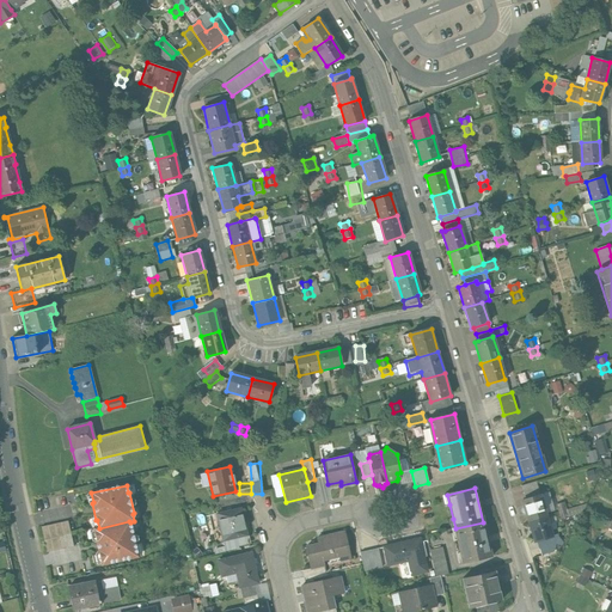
[(540,495),(522,501),(528,521),(546,516),(540,495)]
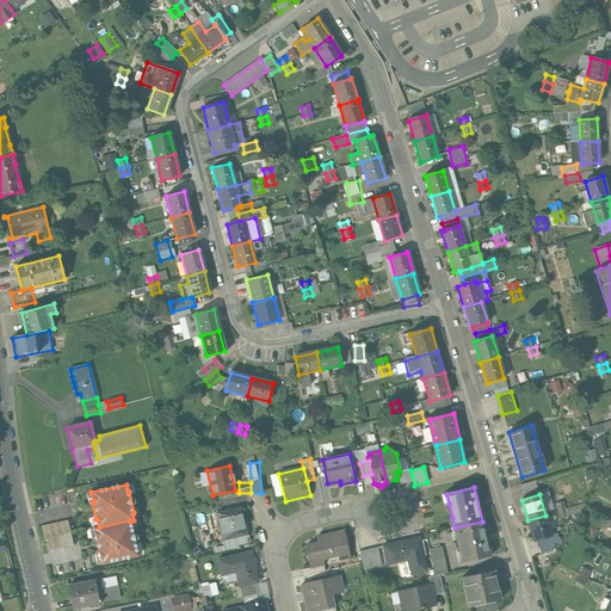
[(563,501),(555,504),(557,512),(566,510),(563,501)]
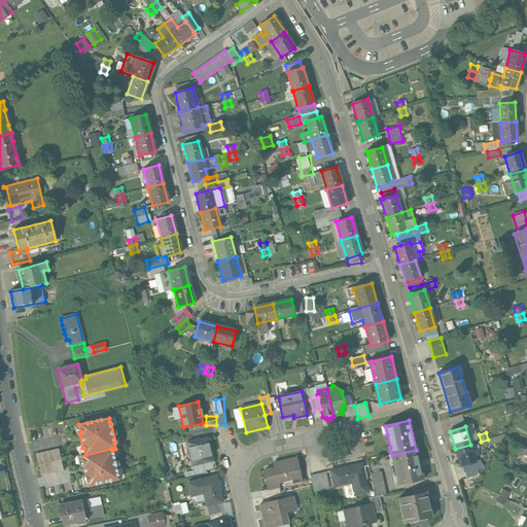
[(207,438),(186,443),(190,465),(203,463),(212,461),(207,438)]
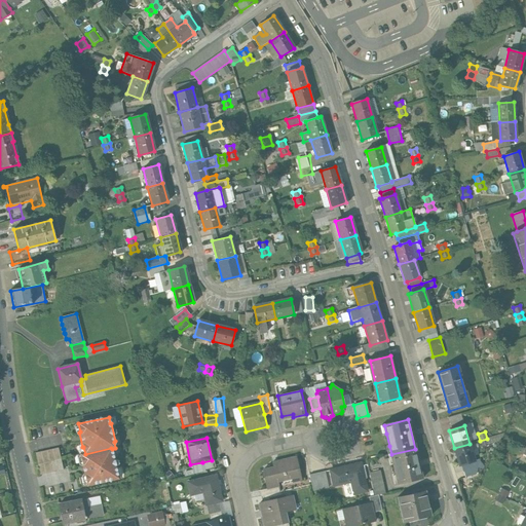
[(487,439),(480,441),(482,447),(489,445),(487,439)]
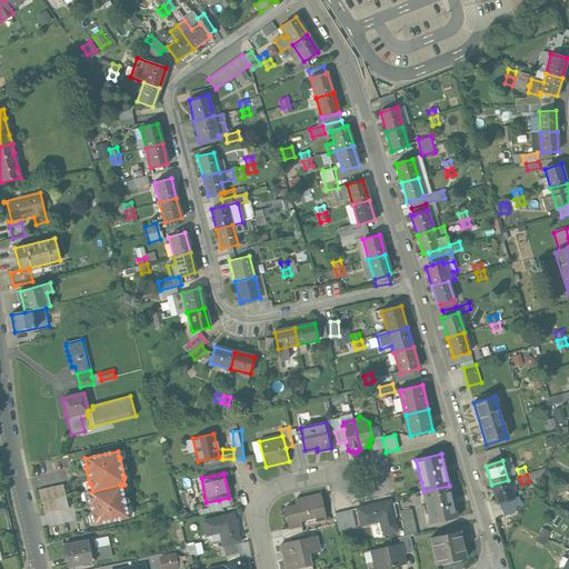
[(508,480),(491,485),(497,505),(513,499),(508,480)]
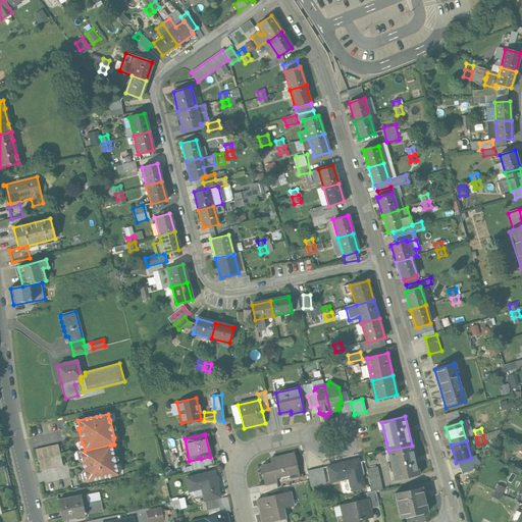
[(58,445),(36,450),(38,461),(61,456),(58,445)]
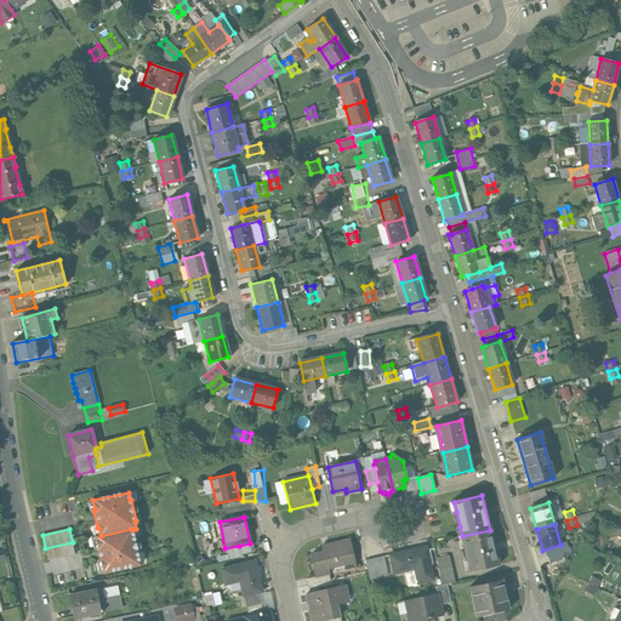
[(131,529),(101,536),(96,537),(98,547),(97,547),(101,564),(102,564),(103,573),(140,565),(138,558),(138,557),(135,536),(134,536),(132,530),(131,529)]
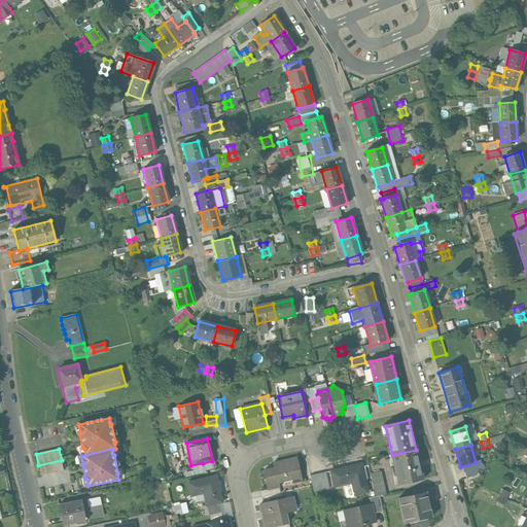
[(416,450),(392,455),(394,464),(396,476),(397,476),(399,485),(423,480),(416,450)]
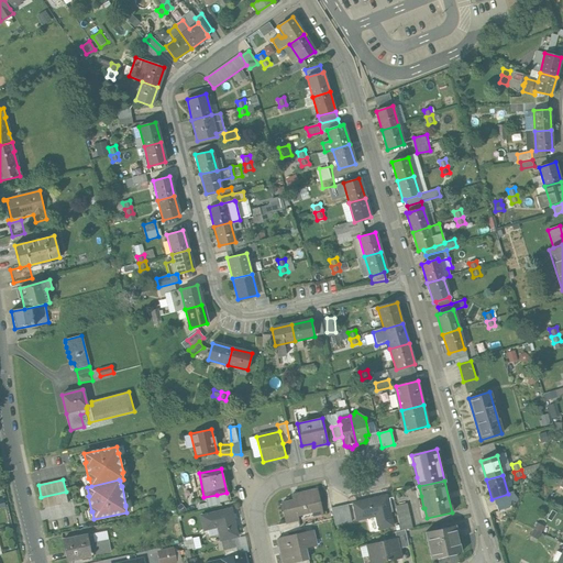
[(317,489),(291,495),(293,501),(282,504),(286,522),(286,523),(298,520),(297,515),(312,510),(313,516),(322,514),(317,489)]
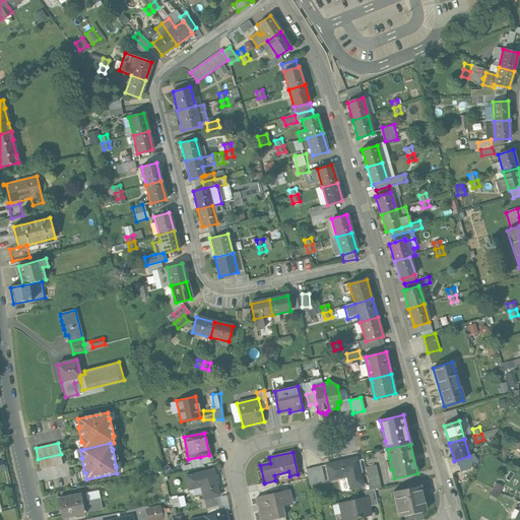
[(61,454),(38,459),(41,470),(63,465),(61,454)]
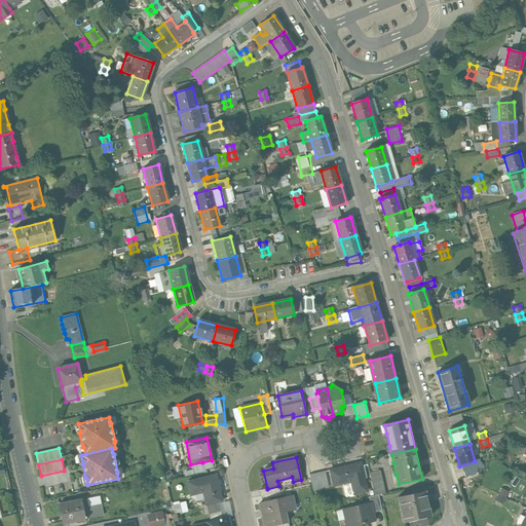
[(202,462),(190,464),(193,475),(204,472),(202,462)]
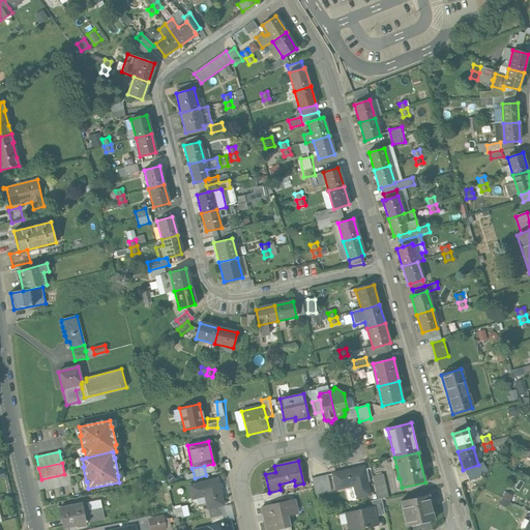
[(363,467),(332,473),(336,489),(356,484),(359,498),(370,495),(363,467)]
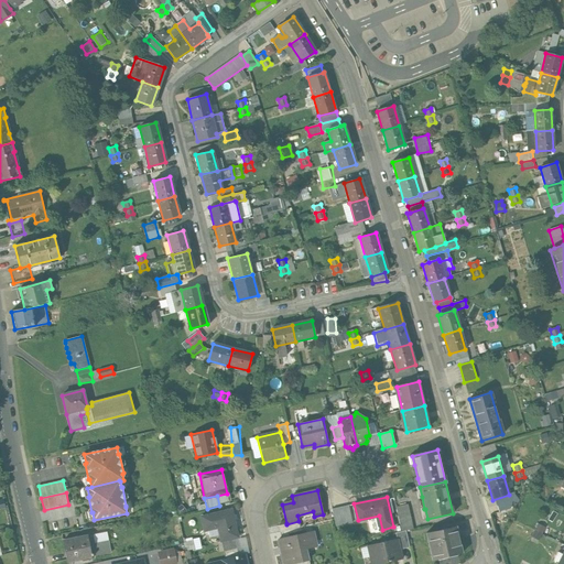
[(408,505),(396,508),(401,532),(405,531),(413,529),(408,505)]
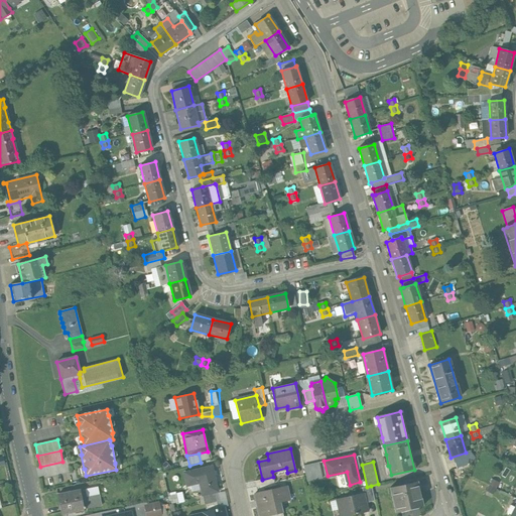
[(318,463),(303,466),(307,482),(323,479),(318,463)]
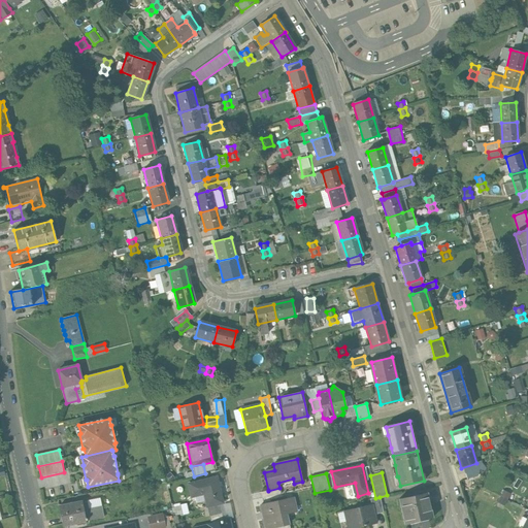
[(217,477),(189,484),(191,494),(203,492),(206,506),(219,504),(223,503),(217,477)]
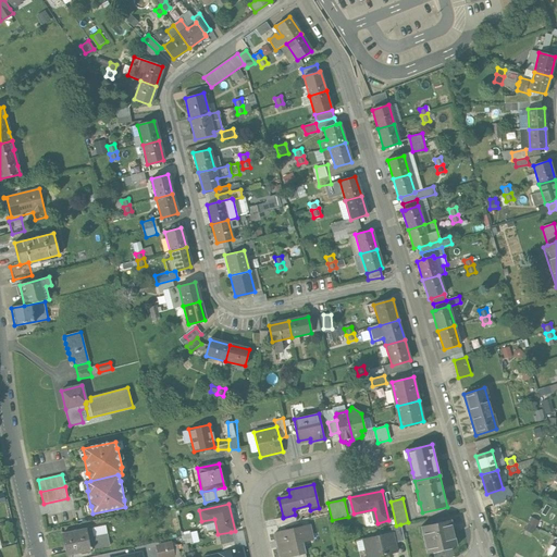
[(295,515),(283,518),(283,517),(275,519),(276,527),(296,521),(295,515)]
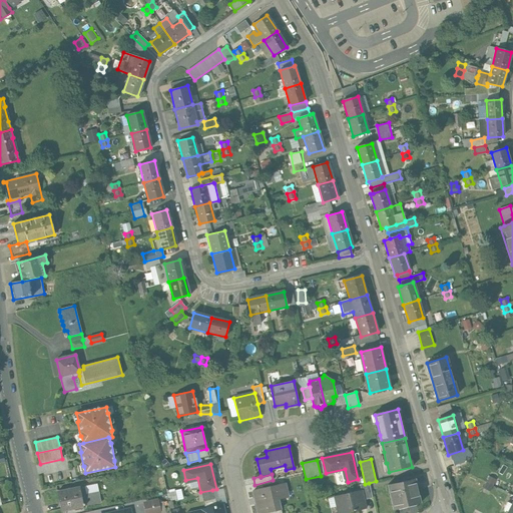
[(495,480),(489,477),(486,483),(492,486),(495,480)]
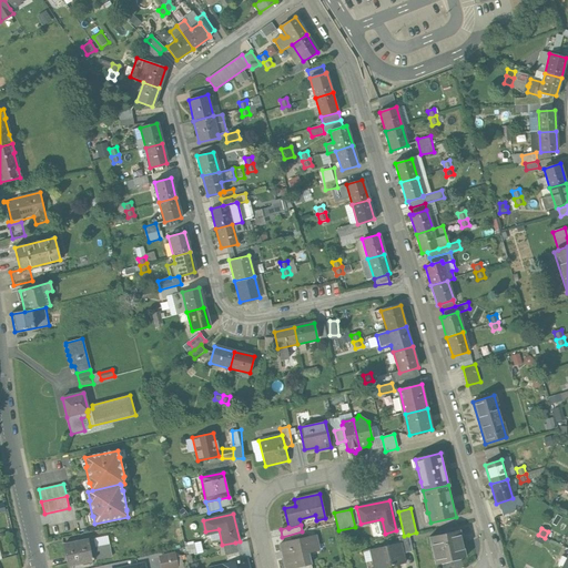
[(459,531),(445,535),(445,534),(429,537),(436,564),(440,563),(440,560),(459,556),(459,558),(465,557),(459,531)]
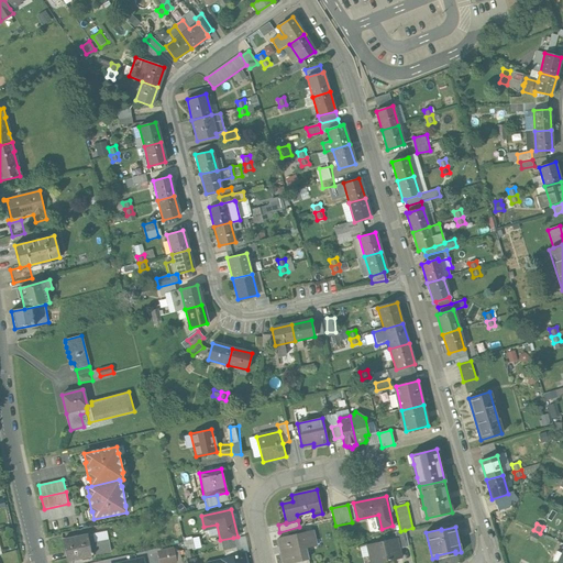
[(400,531),(395,532),(396,539),(397,539),(399,549),(409,547),(405,530),(400,531)]
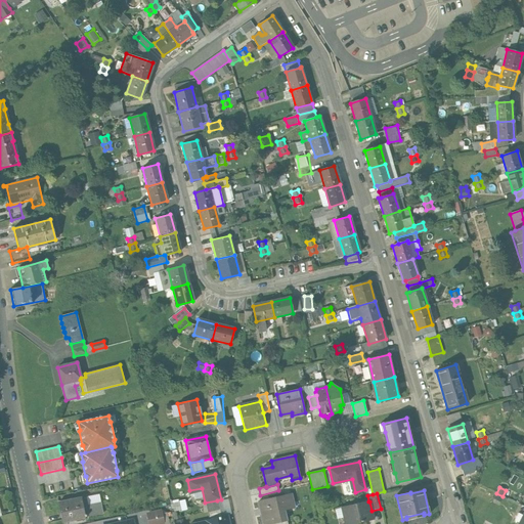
[(503,496),(496,493),(493,498),(499,503),(503,496)]
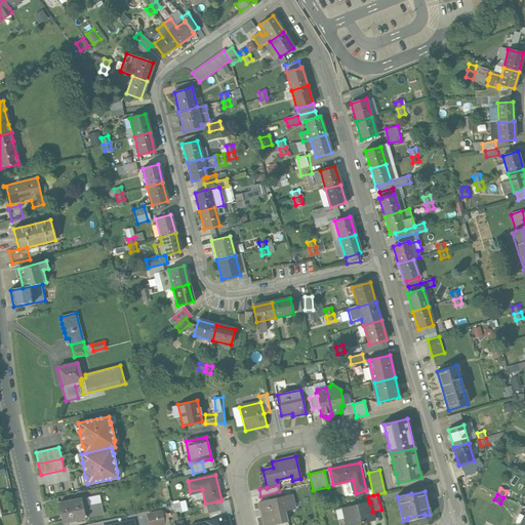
[(291,495),(259,502),(265,524),(270,524),(284,522),(281,510),(293,507),(291,495)]
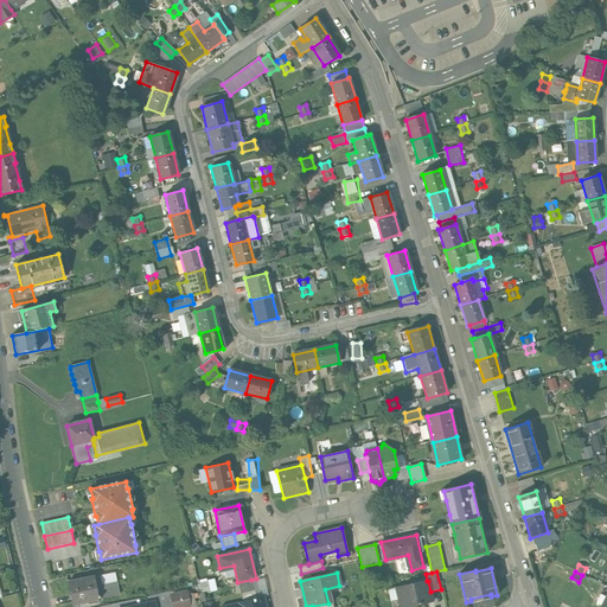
[(100,575),(68,582),(72,605),(119,594),(116,582),(102,586),(100,575)]
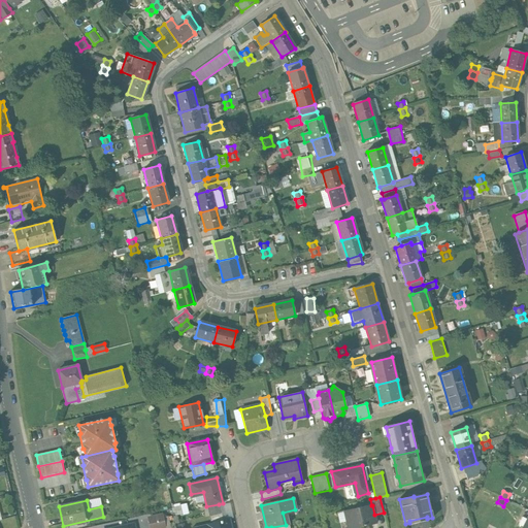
[(219,504),(206,506),(208,517),(221,514),(219,504)]
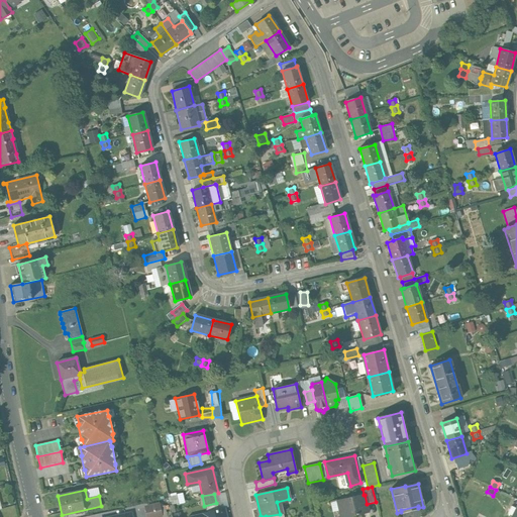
[(364,495),(337,501),(340,516),(347,516),(369,512),(367,504),(365,495),(364,495)]
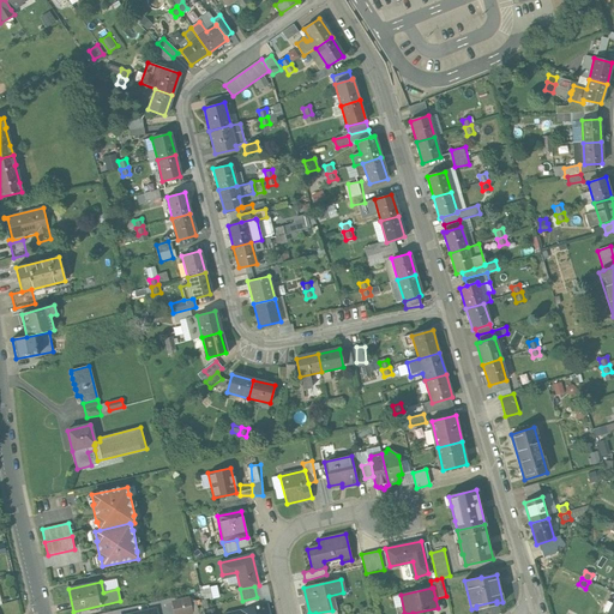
[(193,613),(193,597),(175,597),(175,613),(193,613)]
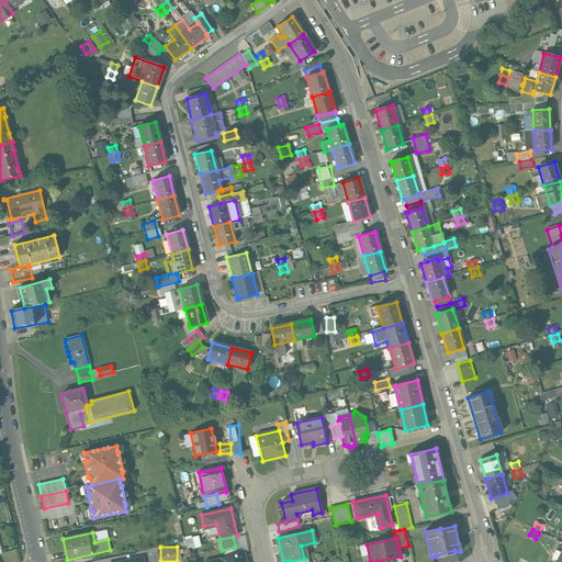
[(235,547),(222,550),(224,557),(237,554),(235,547)]
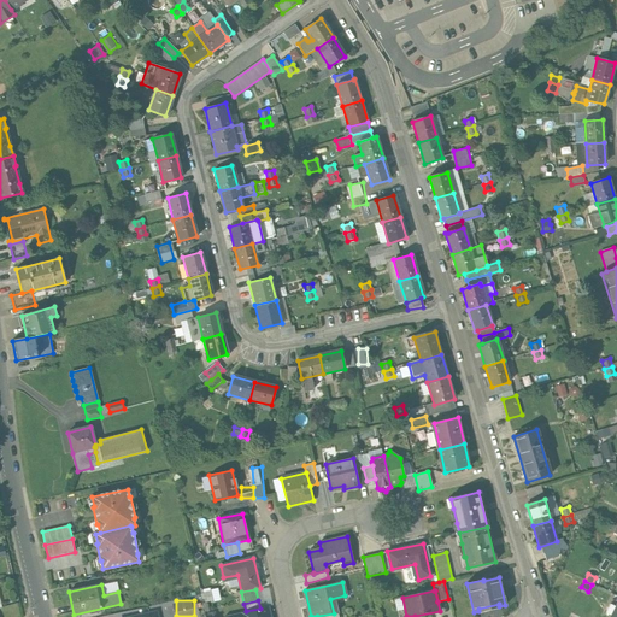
[(246,611),(241,612),(241,613),(224,616),(269,616),(266,606),(260,609),(246,611)]
